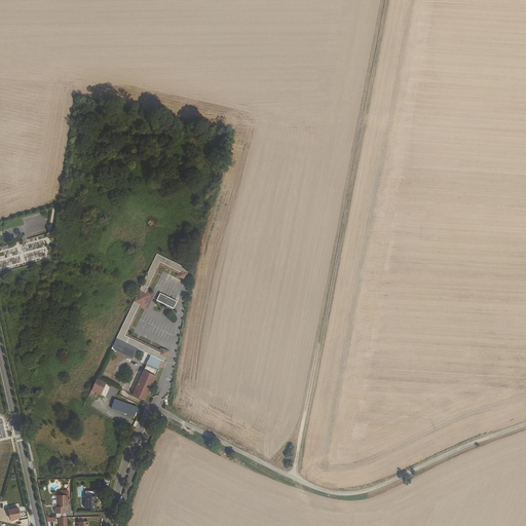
[(164,362),(167,351),(163,349),(161,353),(124,336),(140,304),(144,306),(149,296),(145,294),(159,262),(181,272),(179,277),(184,279),(189,268),(157,254),(116,339),(164,362)]
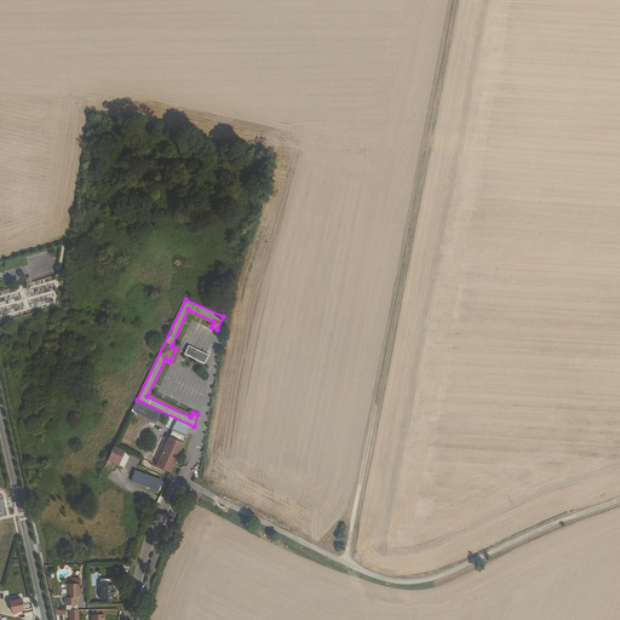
[(190,417),(193,412),(190,411),(189,413),(150,395),(166,362),(173,366),(182,349),(174,345),(189,313),(210,322),(208,326),(211,327),(213,321),(188,309),(171,346),(176,349),(170,361),(165,359),(147,396),(190,417)]
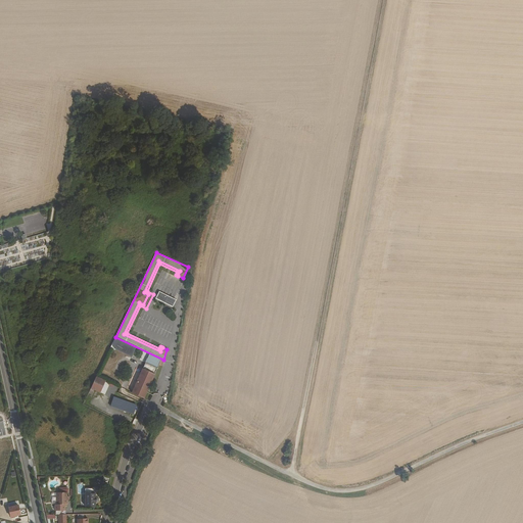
[(159,292),(155,299),(173,308),(176,301),(159,292)]
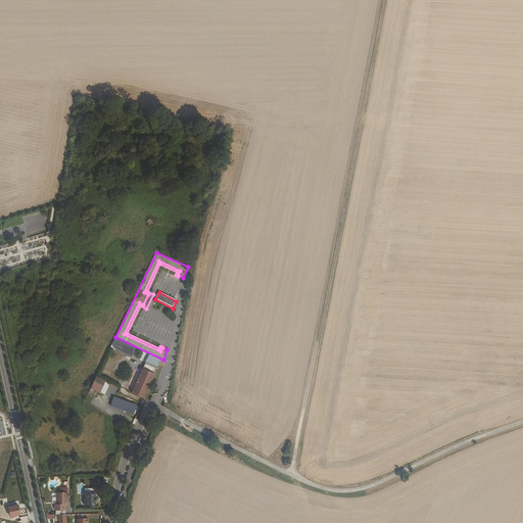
[(140,361),(145,363),(149,353),(143,351),(140,361)]
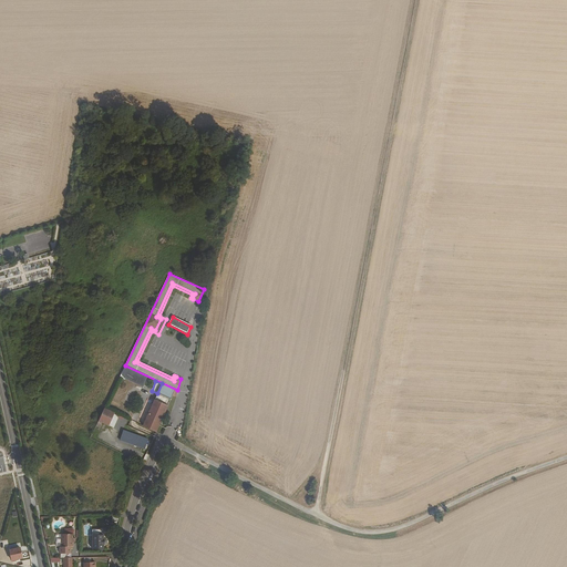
[(157,432),(161,425),(169,405),(155,400),(144,424),(157,432)]
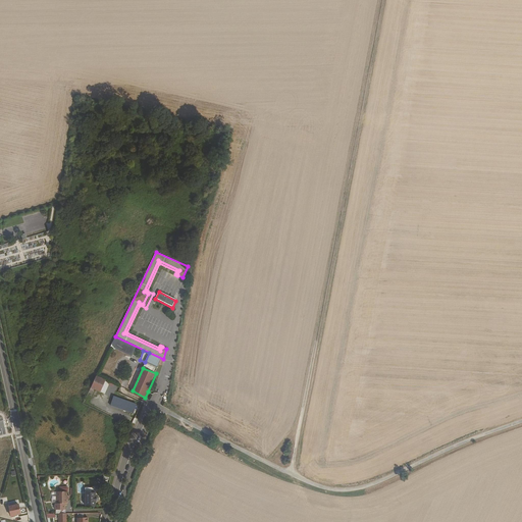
[(106,379),(97,375),(92,387),(101,392),(106,379)]
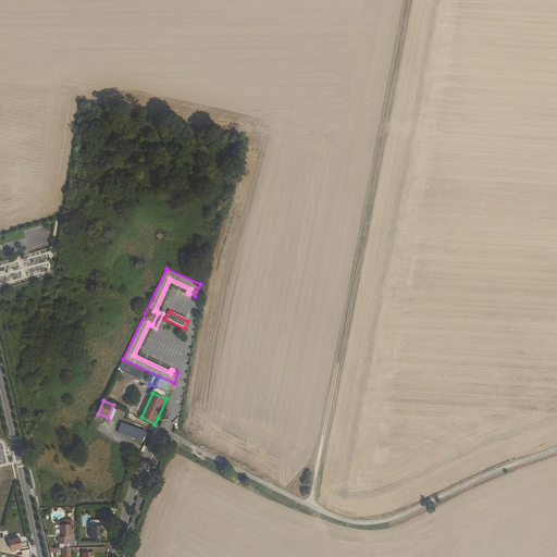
[(147,432),(122,423),(120,432),(144,441),(147,432)]
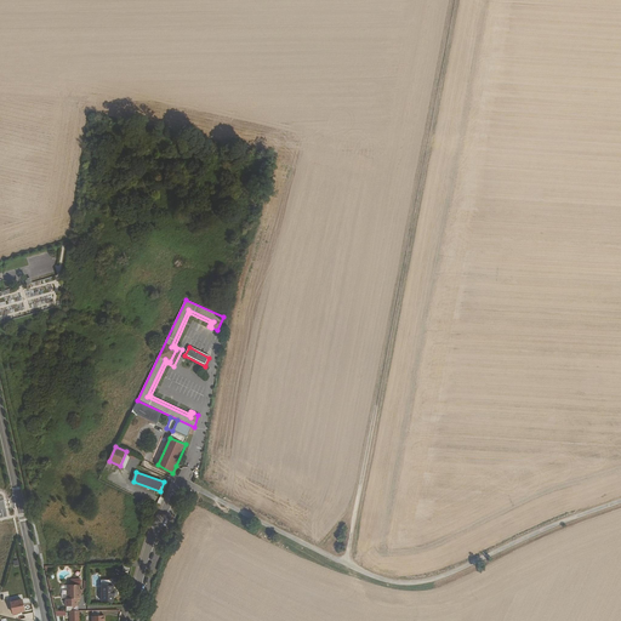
[(113,580),(101,581),(102,602),(114,602),(114,598),(114,597),(114,591),(113,591),(113,580)]
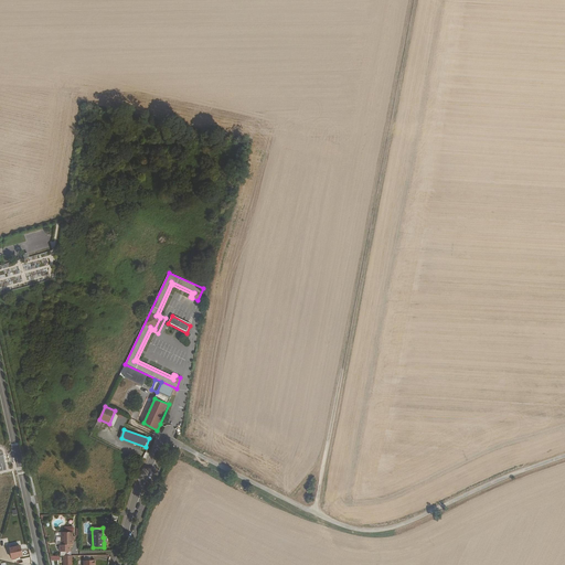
[(73,536),(73,532),(65,532),(61,533),(62,545),(60,545),(60,552),(71,552),(70,545),(73,545),(73,541),(75,541),(75,536),(73,536)]
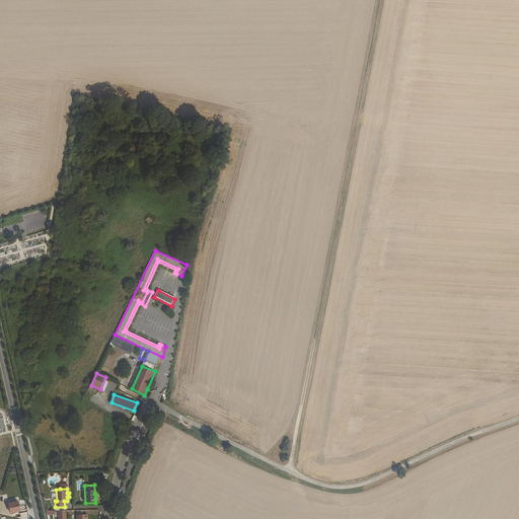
[(17,502),(8,504),(10,513),(19,511),(17,502)]
